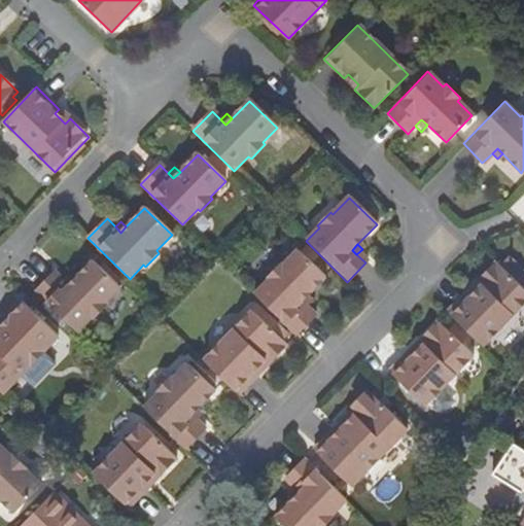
[(300,303),(305,297),(323,279),(295,252),(281,268),(278,266),(266,279),(268,281),(254,295),(295,336),(314,317),(305,308),(300,303)]
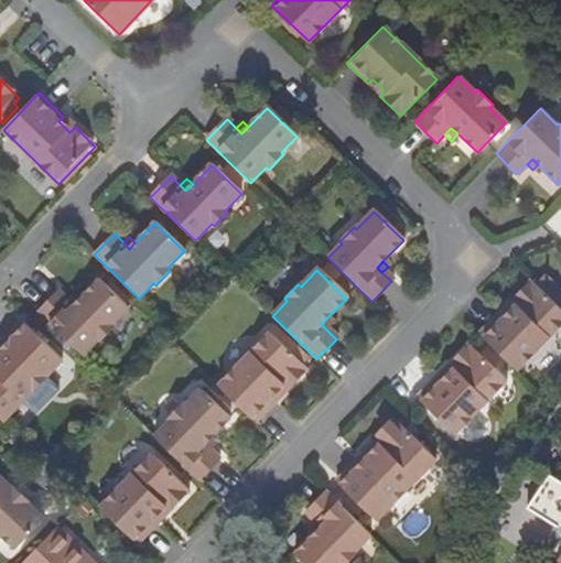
[(98,280),(79,301),(73,307),(66,301),(58,292),(38,313),(82,356),(96,340),(99,344),(114,328),(110,326),(128,309),(98,280)]
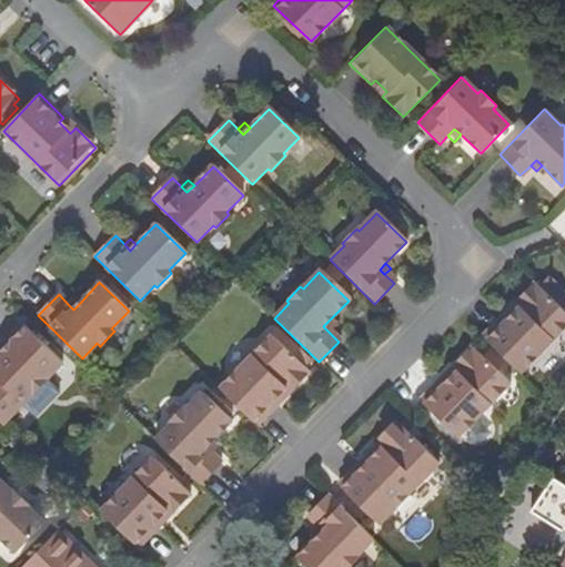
[(481,335),(518,372),(564,323),(564,316),(532,284),(512,303),(516,307),(505,320),(501,315),(481,335)]
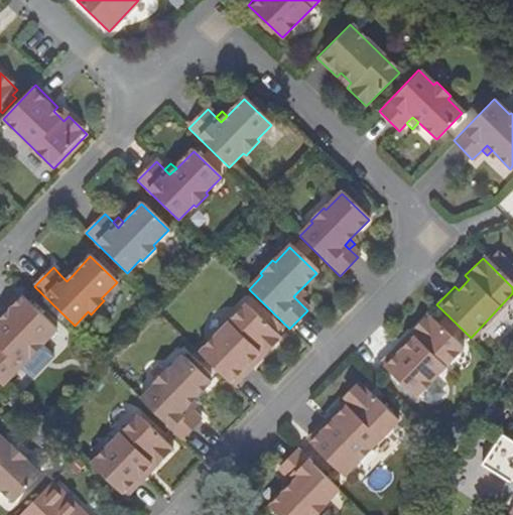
[(67,270),(60,275),(67,281),(73,275),(67,270)]
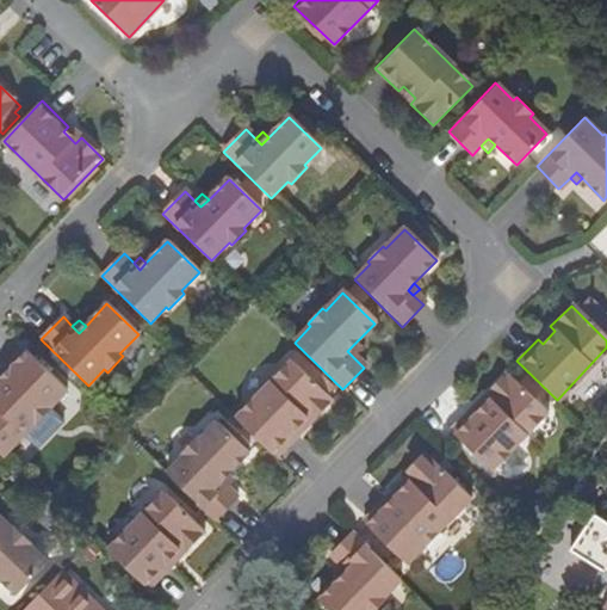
[(347,351),(353,357),(359,351),(353,345),(347,351)]
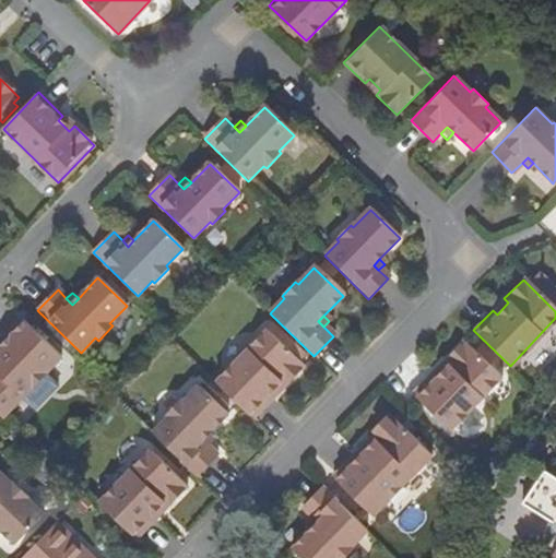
[(0,416),(2,418),(60,358),(21,320),(0,341),(0,416)]
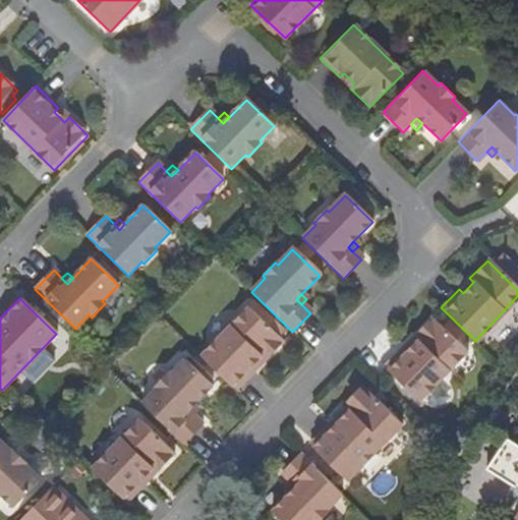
[(200,357),(235,391),(253,372),(249,368),(261,357),(265,361),(282,344),(248,310),(200,357)]
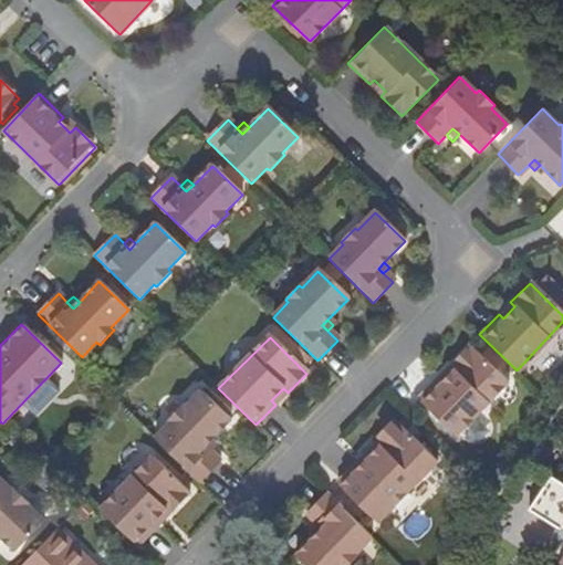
[(468,346),(447,366),(452,372),(441,383),(436,378),(416,399),(452,436),(504,383),(468,346)]
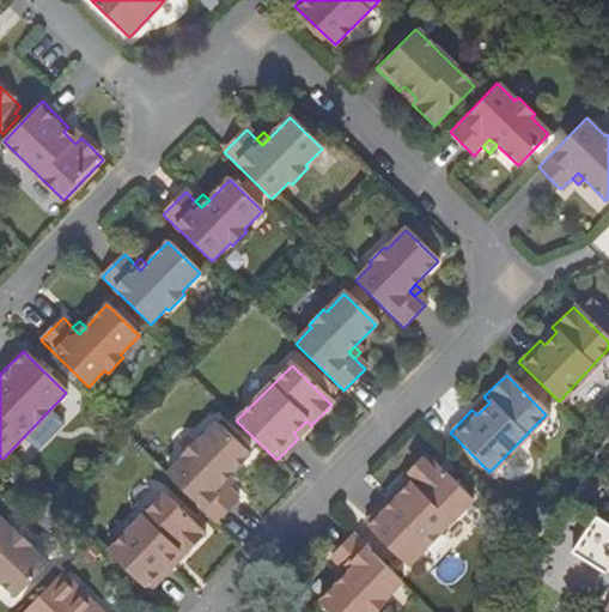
[(220,485),(227,478),(249,458),(217,425),(200,443),(196,441),(180,458),(183,460),(168,476),(217,522),(237,502),(226,491),(220,485)]
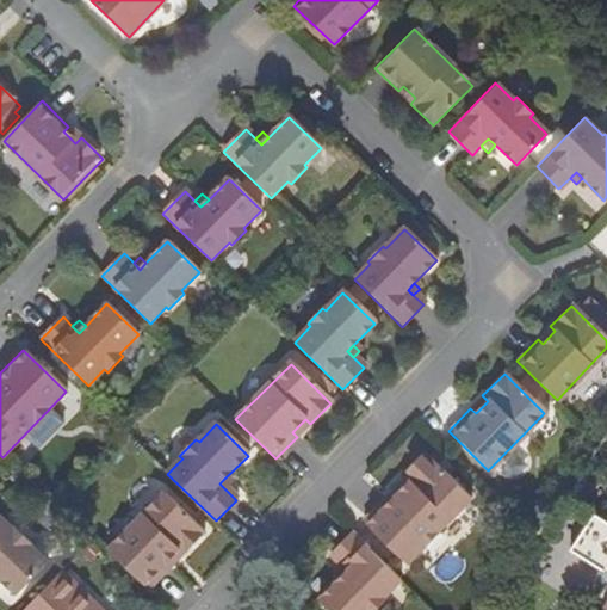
[(426,456),(421,461),(419,458),(406,472),(408,474),(403,479),(408,482),(398,493),(394,488),(361,522),(404,564),(468,498),(426,456)]
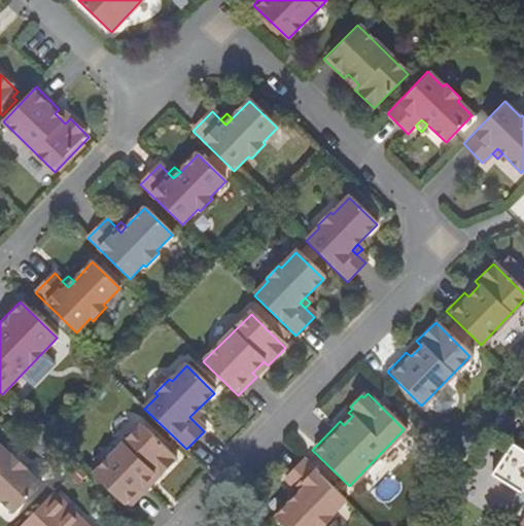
[(189,417),(195,422),(201,416),(196,411),(189,417)]
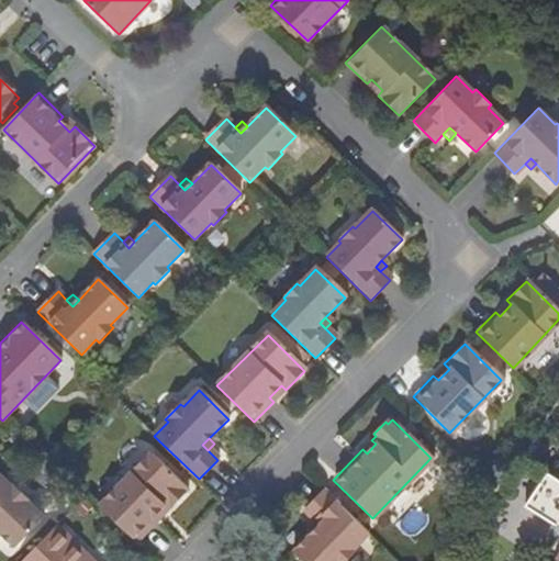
[(99,505),(137,542),(157,523),(154,519),(165,507),(168,511),(187,491),(151,456),(99,505)]
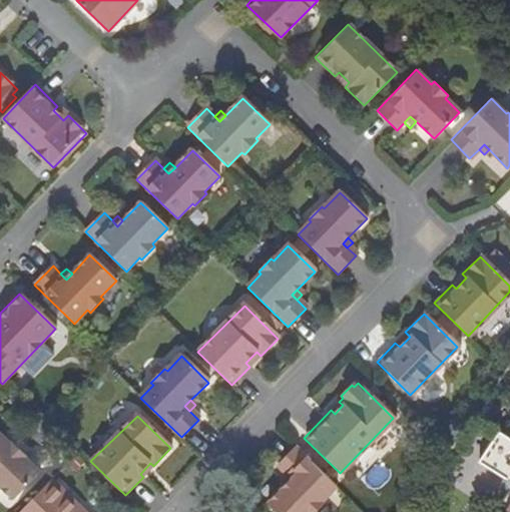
[(0,488),(13,502),(39,476),(24,461),(26,459),(14,447),(12,449),(0,438),(0,488)]
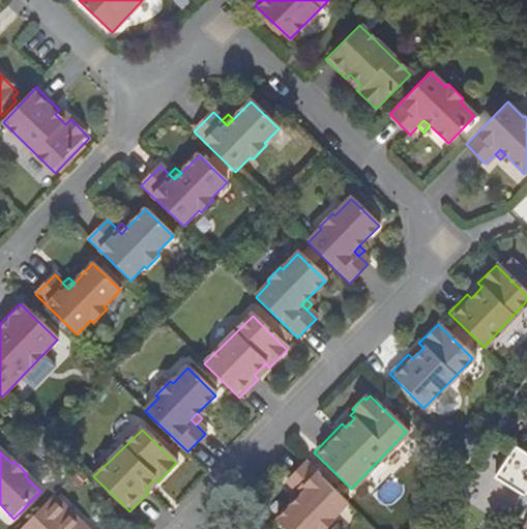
[(285,481),(295,492),(300,497),(293,503),(275,521),(283,528),(325,528),(334,521),(332,519),(348,503),(305,461),(285,481)]
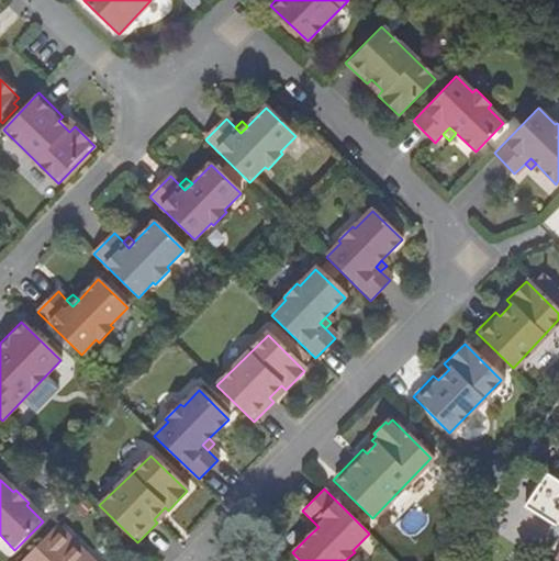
[(558,517),(539,548),(558,560),(558,517)]
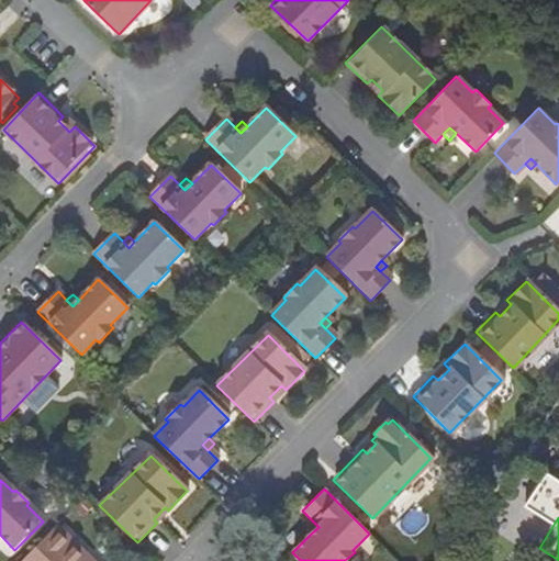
[(306,528),(311,534),(319,527),(313,522),(306,528)]
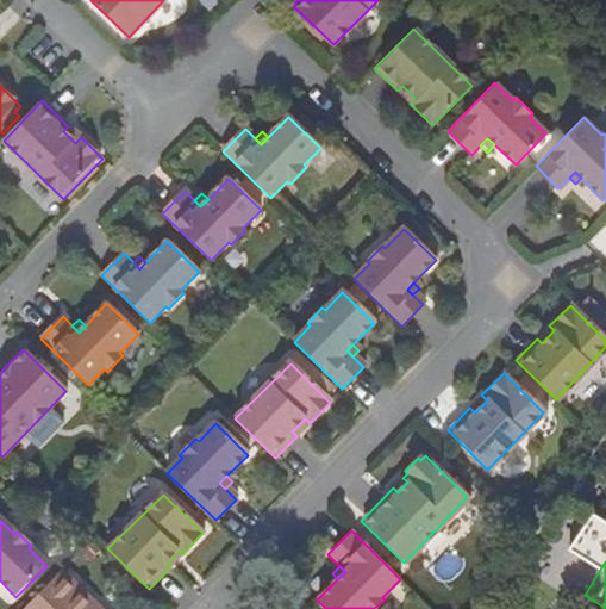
[(98,608),(62,572),(61,572),(25,608),(98,608)]
